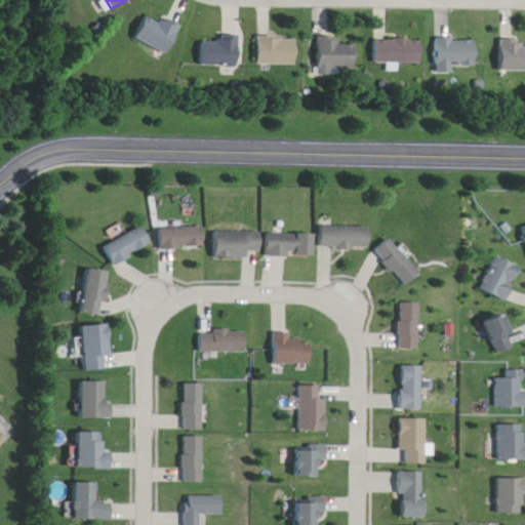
[(182,28),(165,18),(161,26),(146,17),(134,37),(167,55),(182,28)]
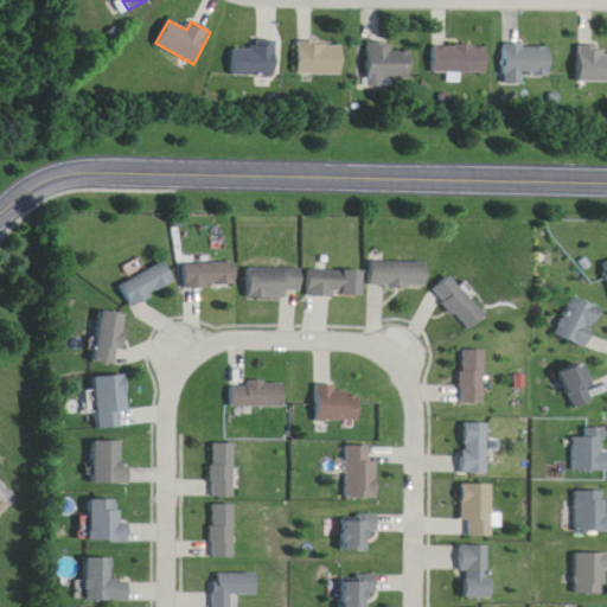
[(278,77),(278,42),(253,42),(253,49),(232,49),(232,77),(278,77)]
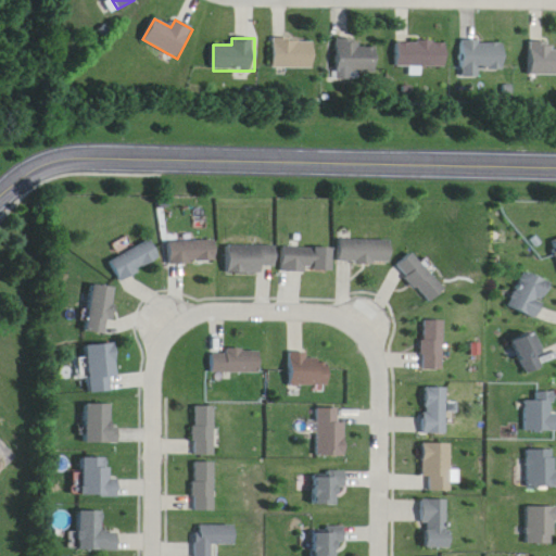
[(274,68),(315,68),(315,40),(274,40),(274,68)]
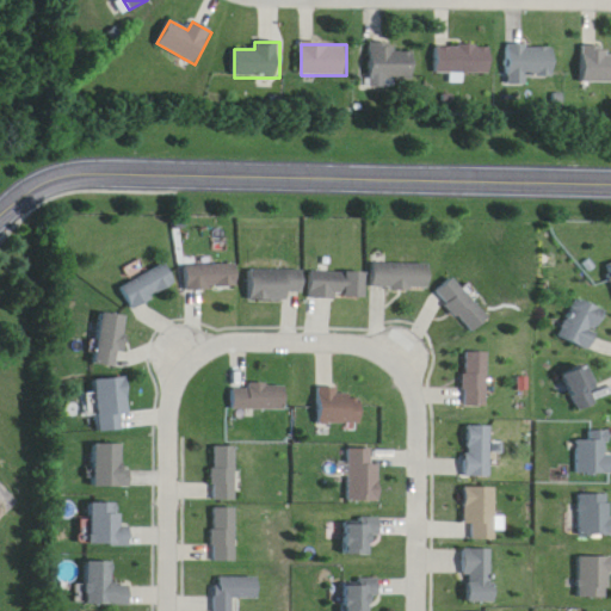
[(414,81),(414,48),(371,47),(371,91),(396,91),(396,80),(414,81)]
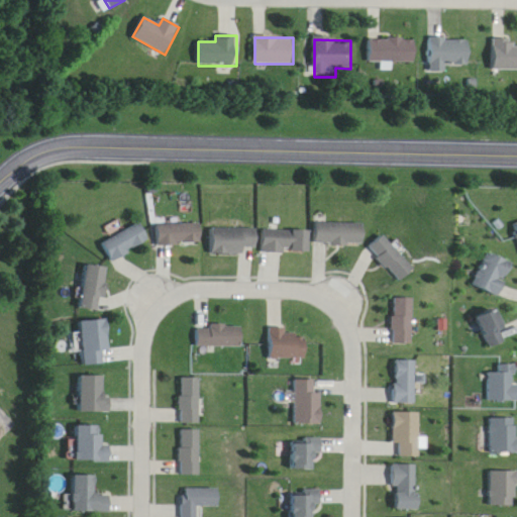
[(369,64),(416,64),(416,39),(369,39),(369,64)]
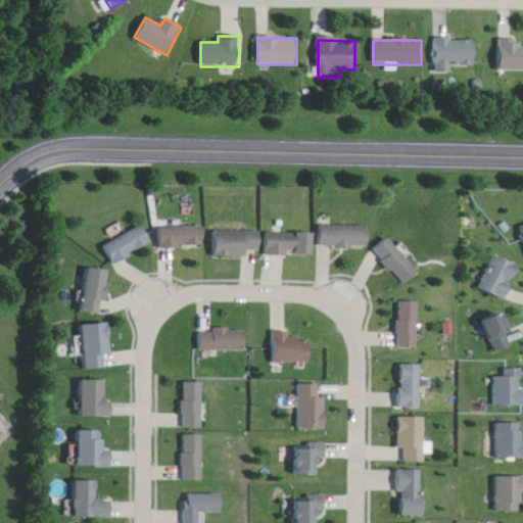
[(454,68),(475,68),(475,40),(435,40),(435,74),(454,74),(454,68)]
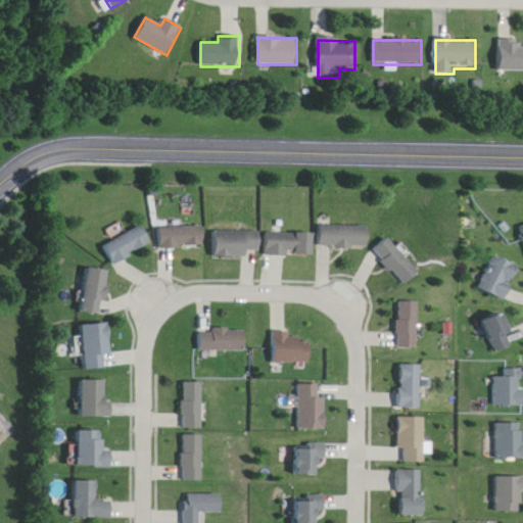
[(522,48),(520,48),(520,40),(497,40),(497,74),(522,73),(522,48)]
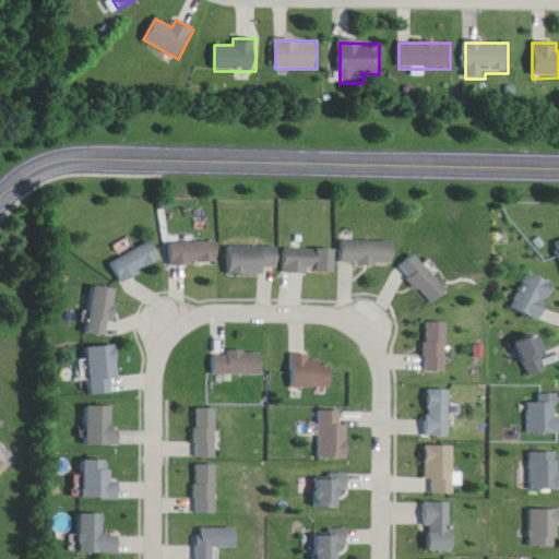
[(163,261),(153,240),(109,262),(120,282),(163,261)]
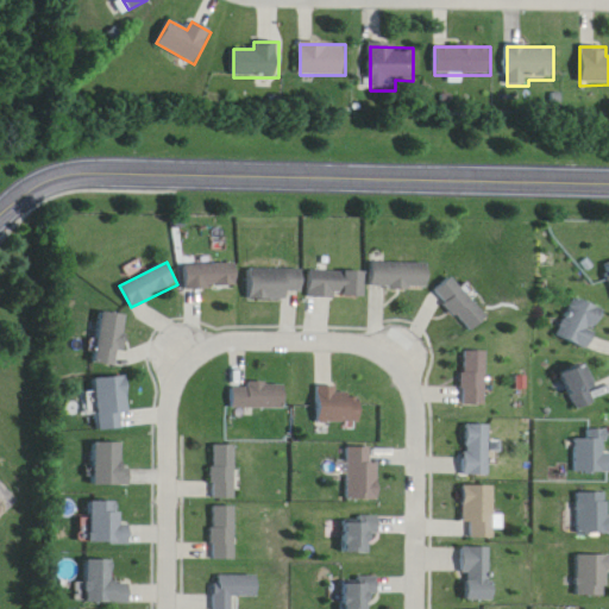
[(431,287),(431,262),(372,262),(372,286),(431,287)]
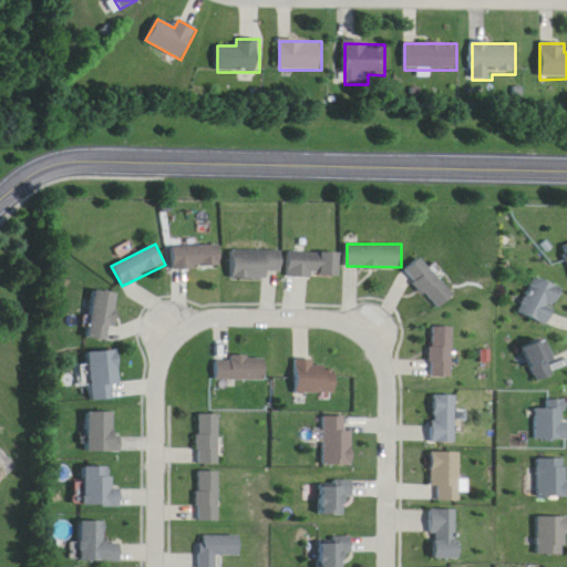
[(223,267),(223,246),(174,246),(174,267),(223,267)]
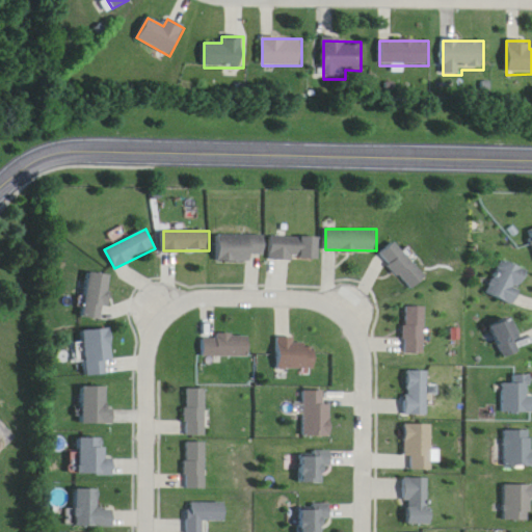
[(266,260),(266,234),(218,234),(218,260),(266,260)]
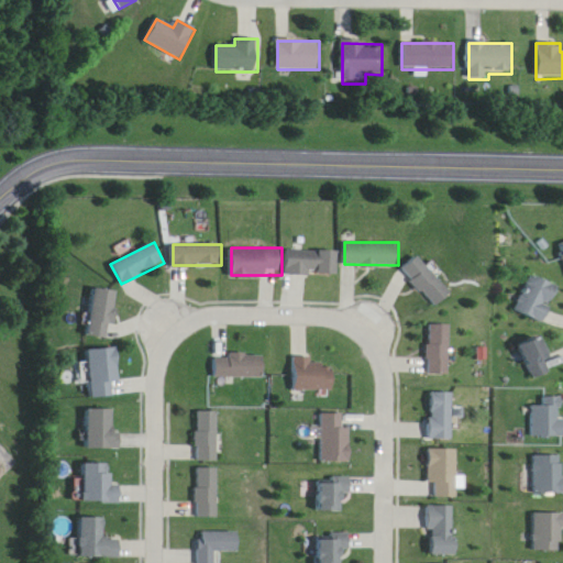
[(339,250),(288,250),(288,274),(339,274),(339,250)]
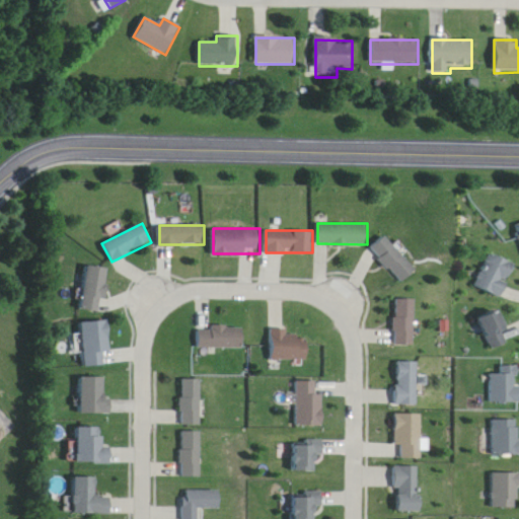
[(418,268),(385,234),(371,248),(404,281),(418,268)]
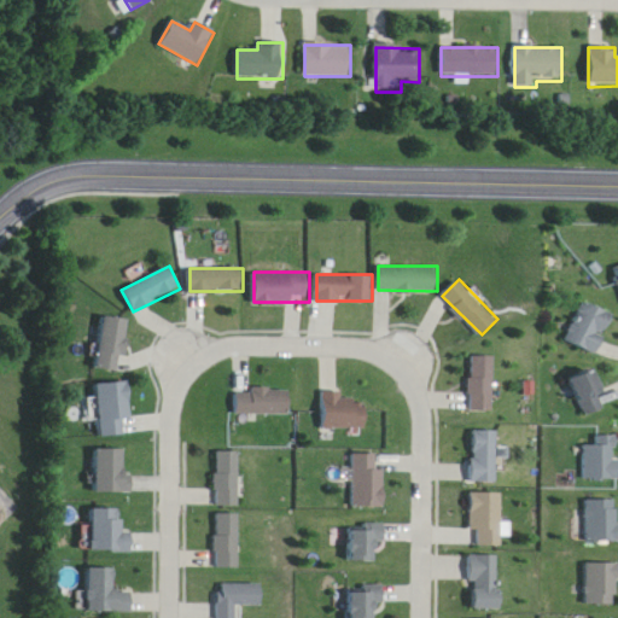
[(567,338),(599,353),(617,315),(587,301),(567,338)]
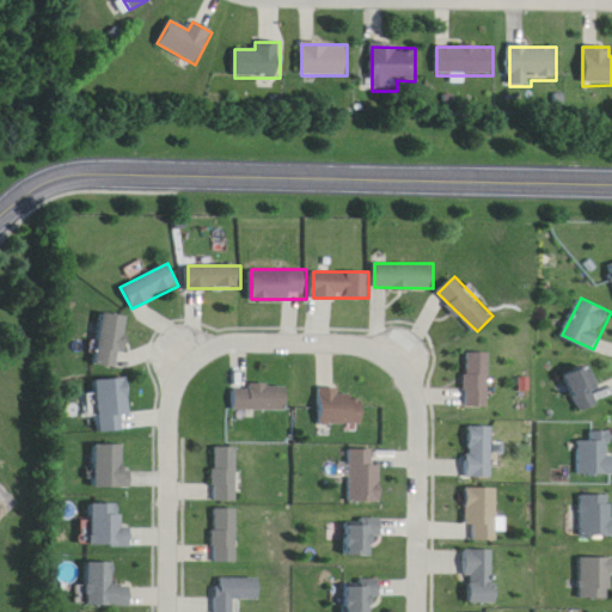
[(120,368),(128,317),(102,312),(93,363),(120,368)]
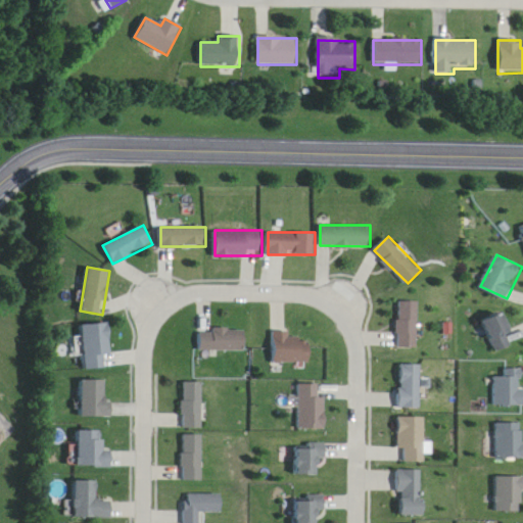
[(420,347),(420,300),(399,300),(399,347),(420,347)]
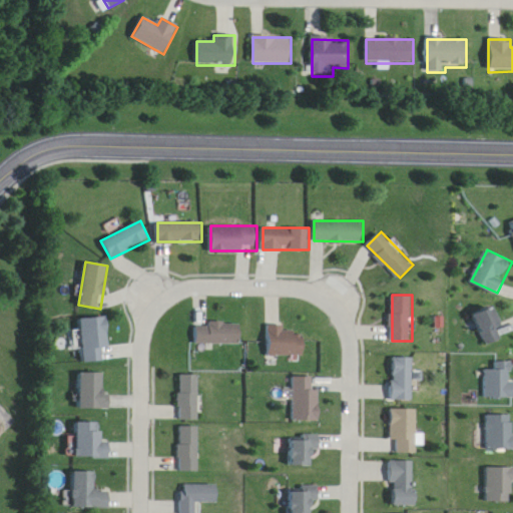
[(500,326),(503,325),(497,305),(476,312),(487,345),(504,339),(500,326)]
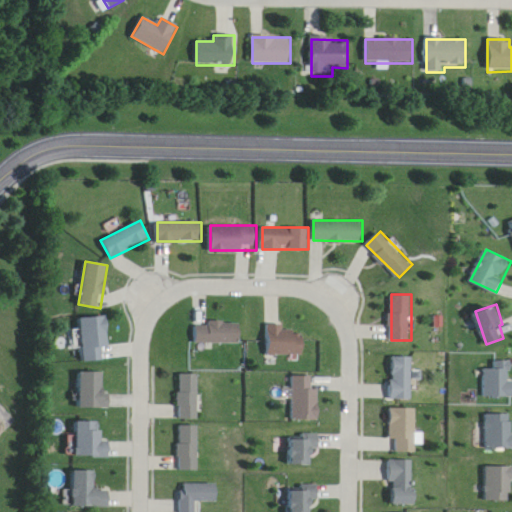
[(107,316),(80,318),(82,361),(103,360),(103,347),(108,346),(107,316)]
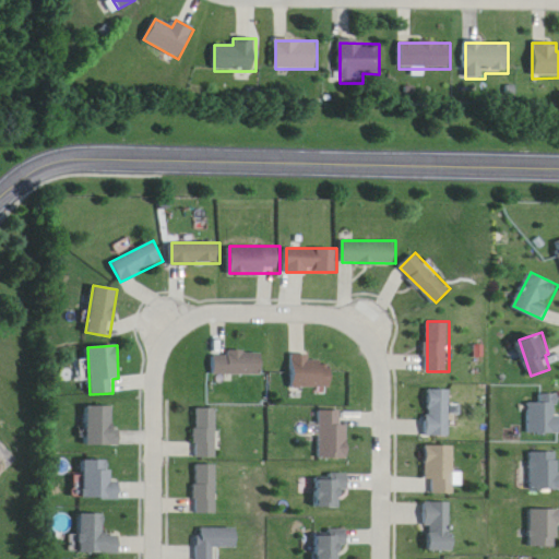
[(264,373),(264,352),(214,352),(214,373),(264,373)]
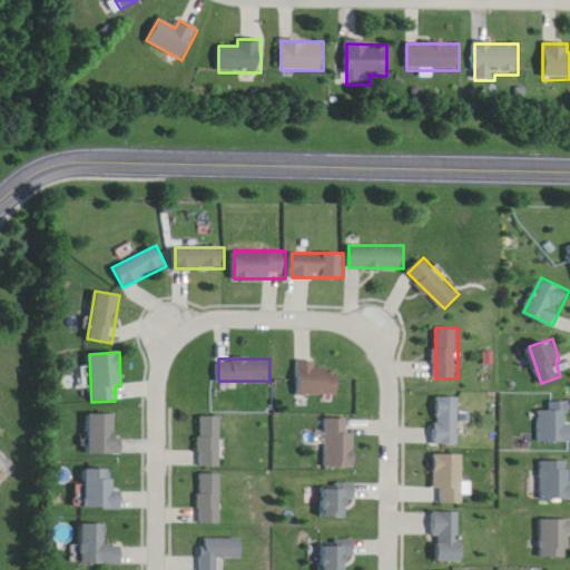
[(338,394),(338,367),(316,367),(316,360),(298,360),(298,395),(338,394)]
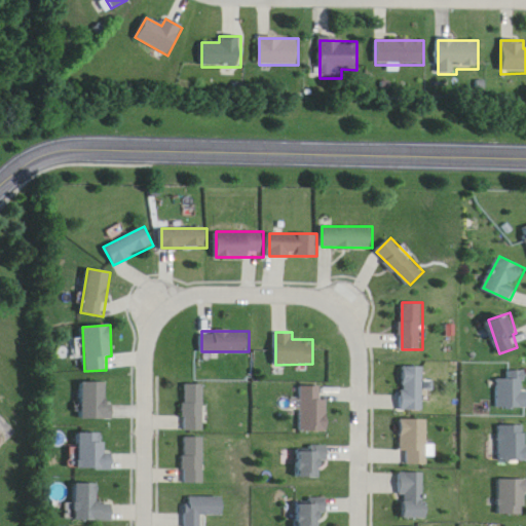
[(425,410),(425,366),(404,366),(404,410),(425,410)]
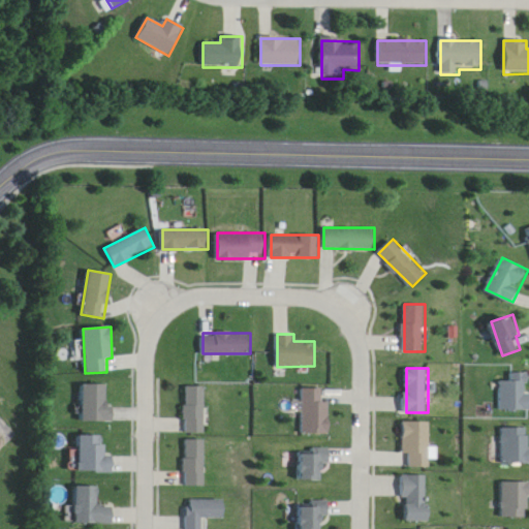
[(528,409),(528,372),(511,372),(511,380),(502,380),(502,409),(528,409)]
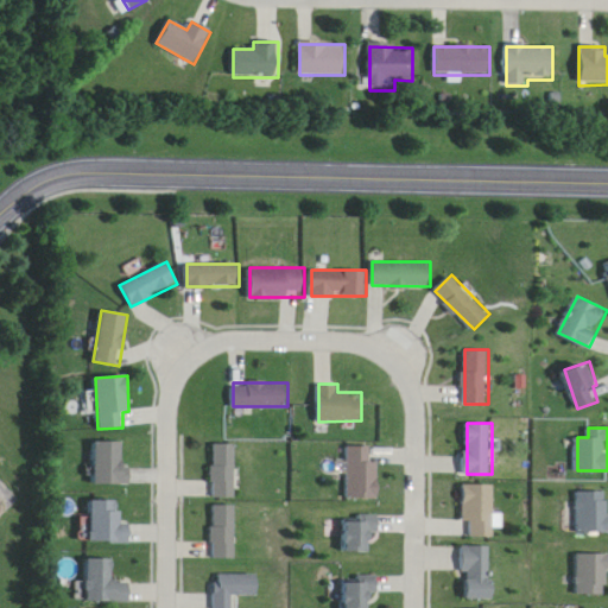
[(122,442),(93,442),(93,483),(130,483),(130,464),(122,464),(122,442)]
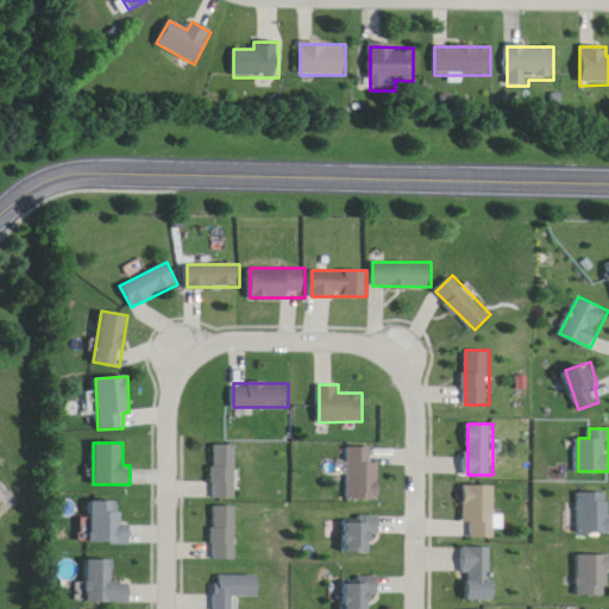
[(237,497),(237,444),(212,444),(212,497),(237,497)]
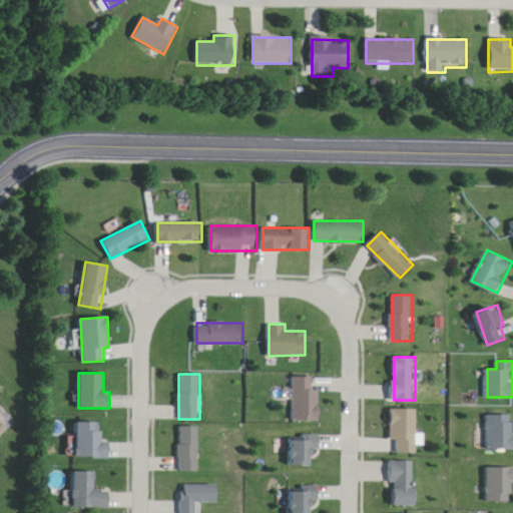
[(294,420),(321,420),(321,390),(315,390),(315,377),(294,377),(294,420)]
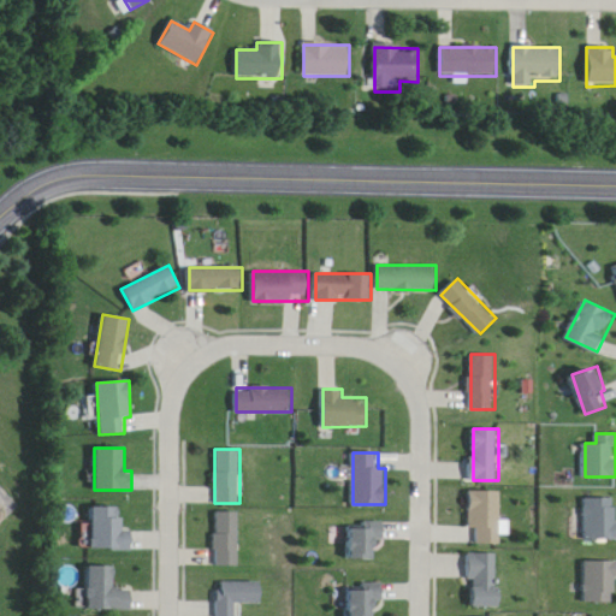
[(503,491),(471,491),(471,543),(503,543),(503,491)]
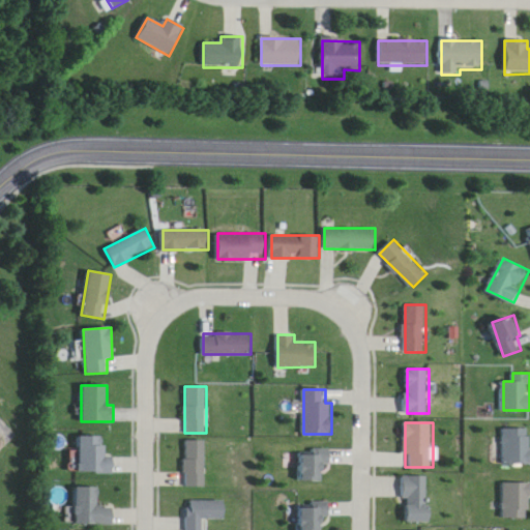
[(529,428),(504,428),(504,464),(529,464),(529,428)]
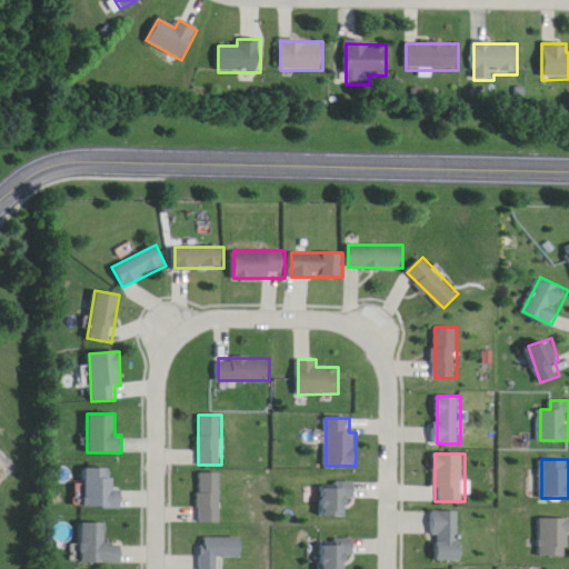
[(113,488),(113,468),(81,468),(81,508),(121,508),(121,488),(113,488)]
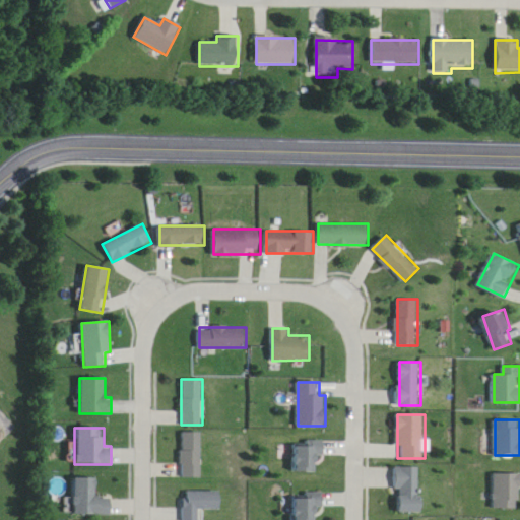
[(201,477),(201,432),(181,432),(181,477),(201,477)]
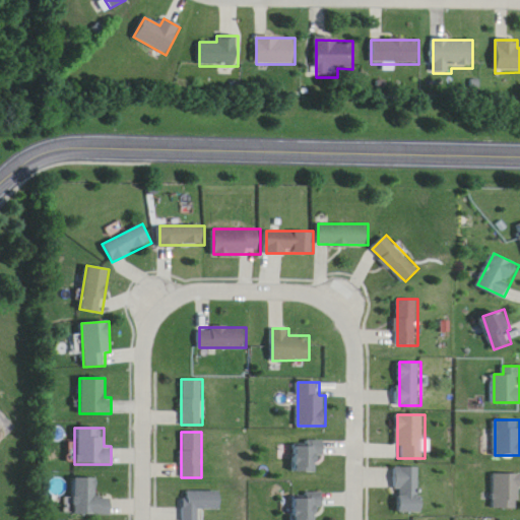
[(325,456),(325,442),(295,442),(295,472),(318,472),(318,456),(325,456)]
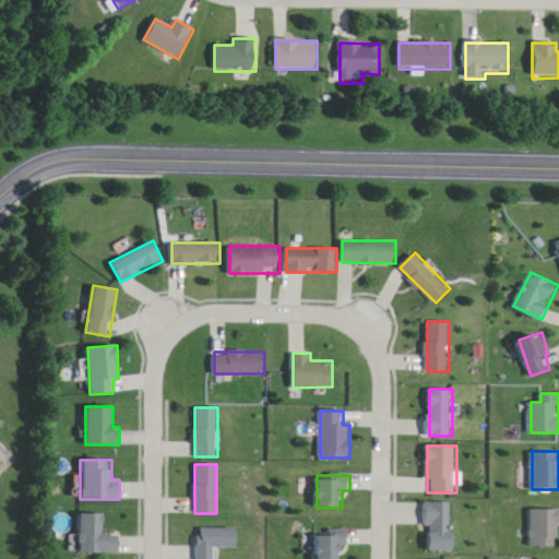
[(454,502),(427,502),(427,550),(454,550),(454,502)]
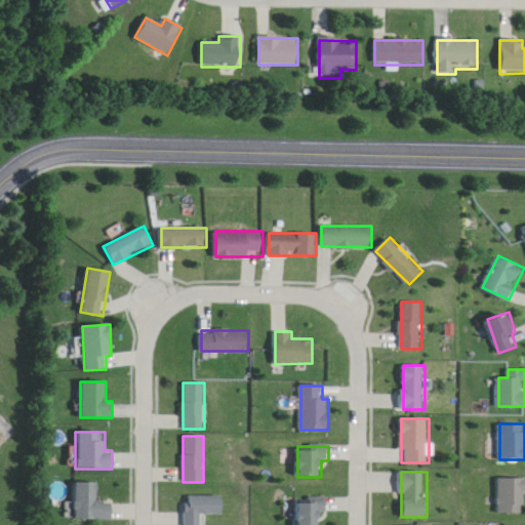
[(524,478),(499,478),(499,513),(524,513),(524,478)]
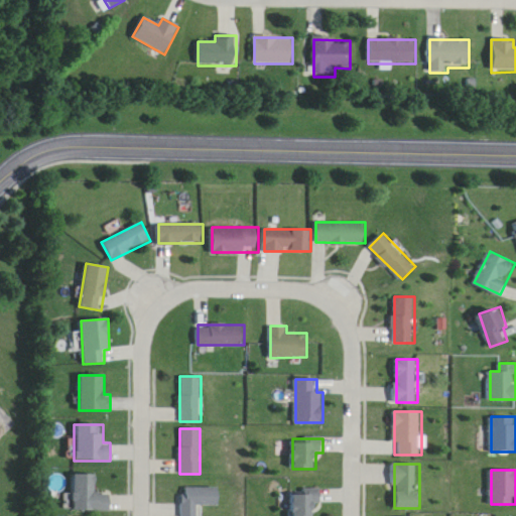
[(95,475),(70,474),(70,510),(109,510),(109,493),(95,493),(95,475)]
